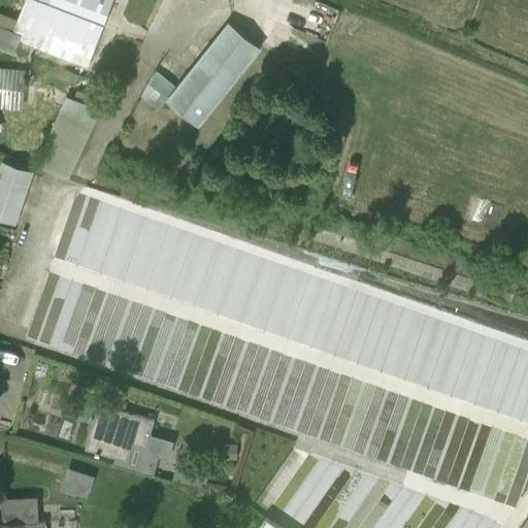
[(26,0),(19,21),(3,13),(0,21),(0,47),(13,53),(20,38),(90,64),(113,0),(26,0)]
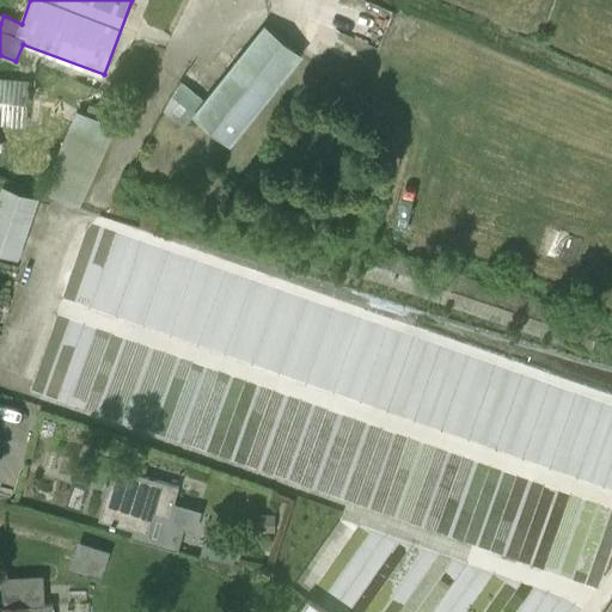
[(204,101),(194,115),(232,145),(301,54),(263,24),(204,101)]
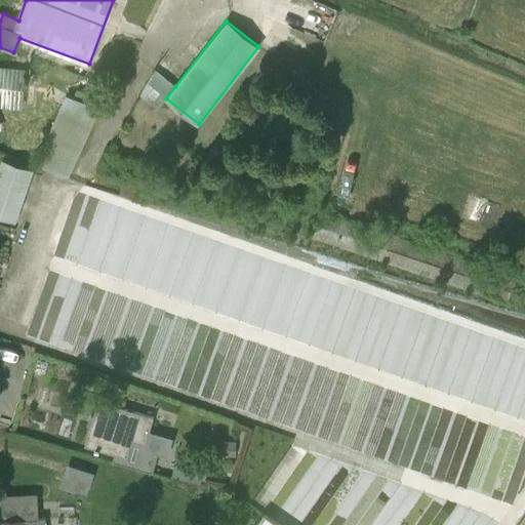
[(0,67),(0,107),(23,110),(26,69),(0,67)]
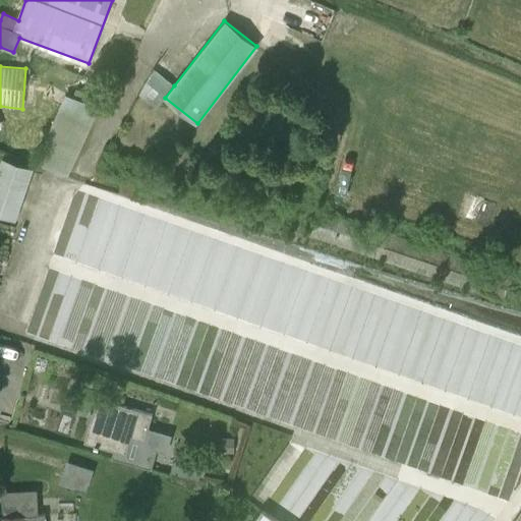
[(165,98),(174,85),(153,69),(139,95),(157,107),(165,98)]
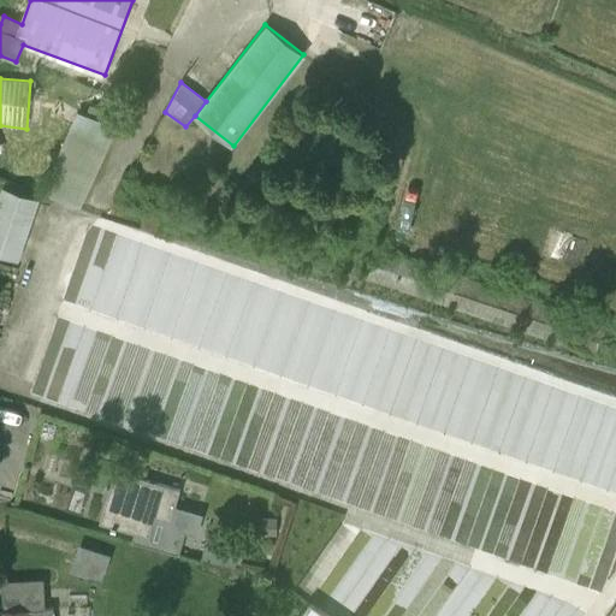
[(82,209),(113,124),(75,110),(42,195),(82,209)]
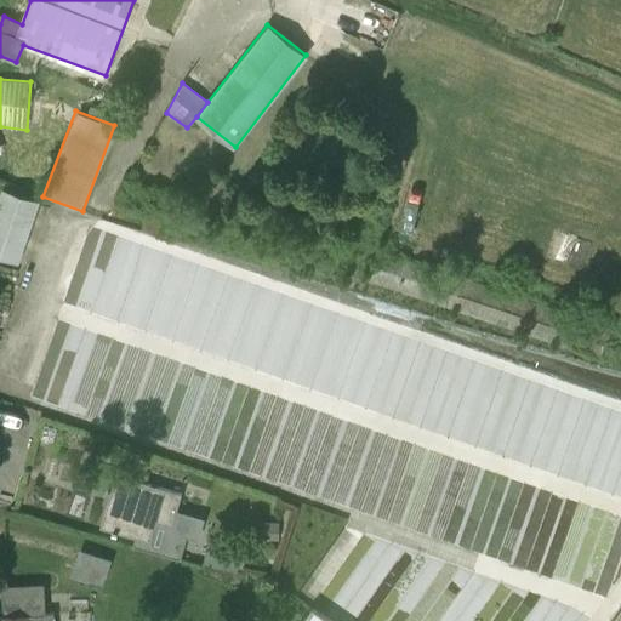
[(4,189),(0,200),(0,257),(17,263),(39,201),(4,189)]
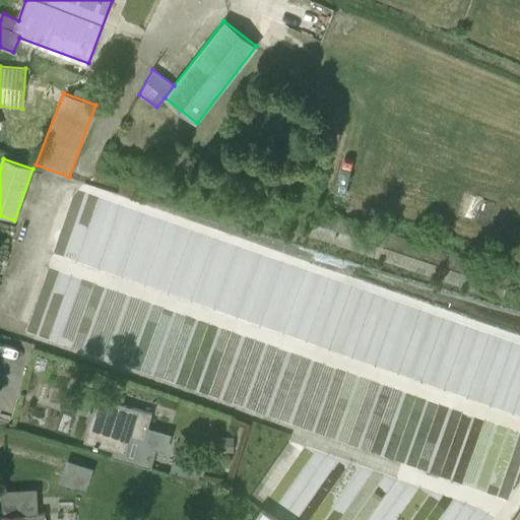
[(483,222),(492,202),(479,198),(472,218),(483,222)]
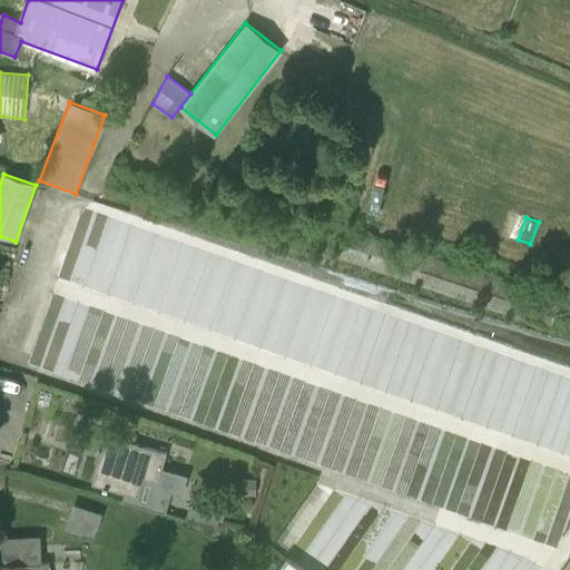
[(349,228),(338,256),(549,328),(558,300),(349,228)]
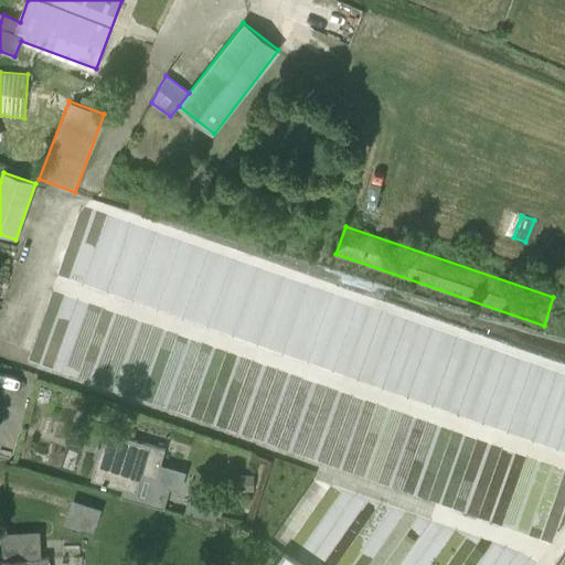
[(92,480),(102,483),(102,487),(106,488),(107,486),(137,493),(135,502),(148,507),(164,450),(105,433),(92,480)]
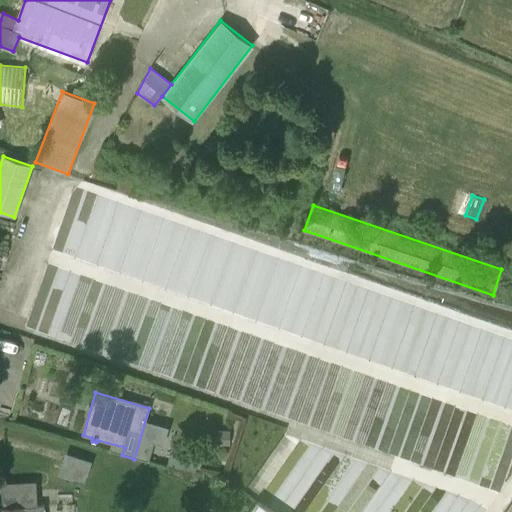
[(219,432),(219,445),(230,446),(230,432),(219,432)]
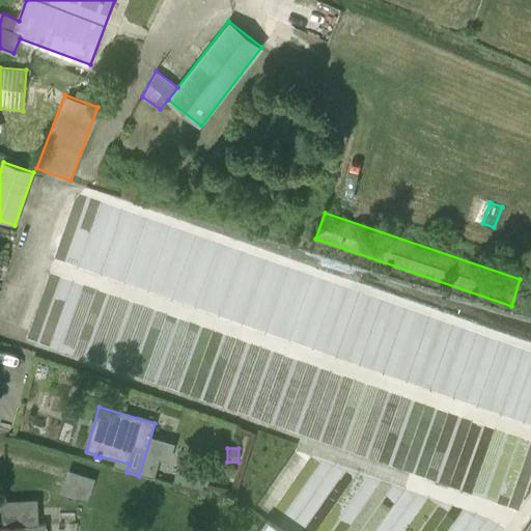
[(167,480),(171,462),(160,459),(157,478),(167,480)]
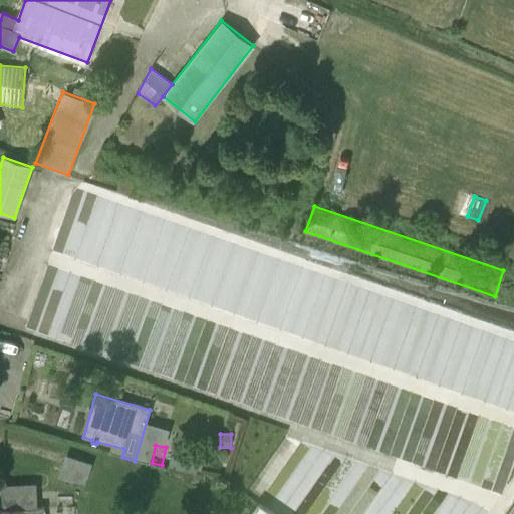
[(171,455),(168,468),(196,474),(199,462),(171,455)]
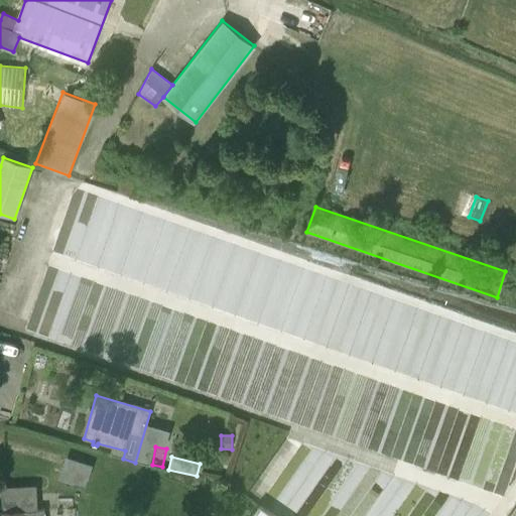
[(515,515),(515,506),(509,515),(273,515),(259,506),(252,515),(515,515)]
